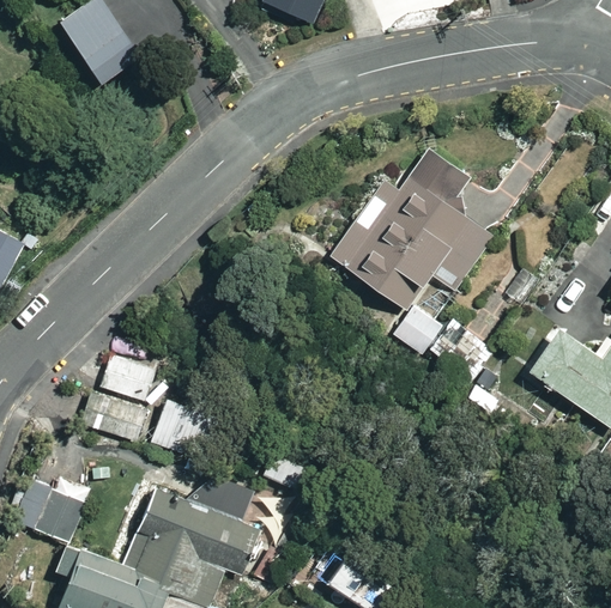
[(272,0),(268,13),(321,31),(332,0),(272,0)]
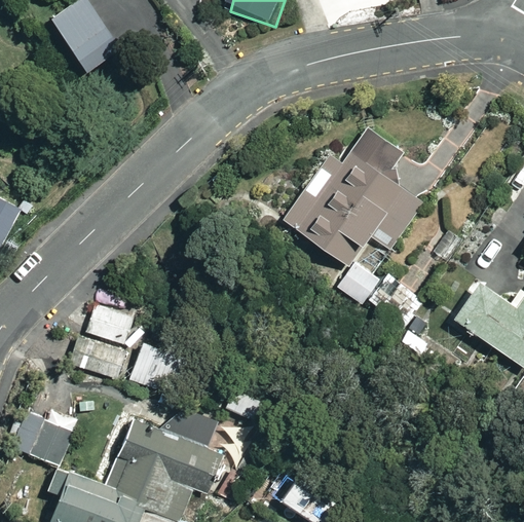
[(87,2),(55,27),(89,73),(122,48),(87,2)]
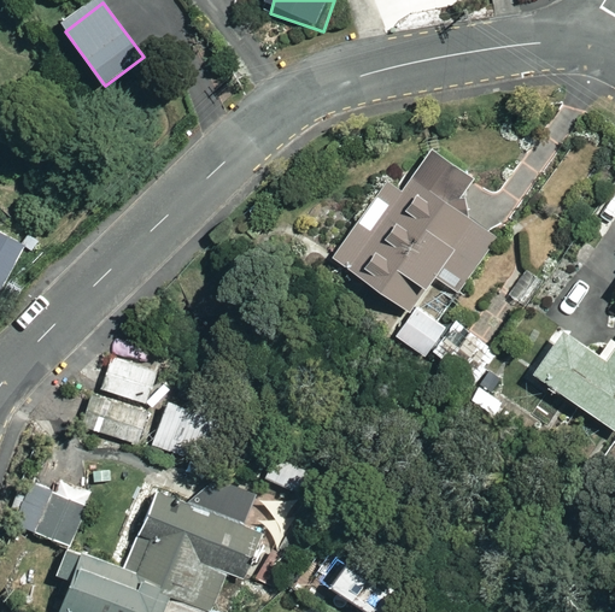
[(381,177),(331,253),(409,305),(438,262),(468,281),(502,230),(455,199),(474,170),(433,143),(402,190),(381,177)]
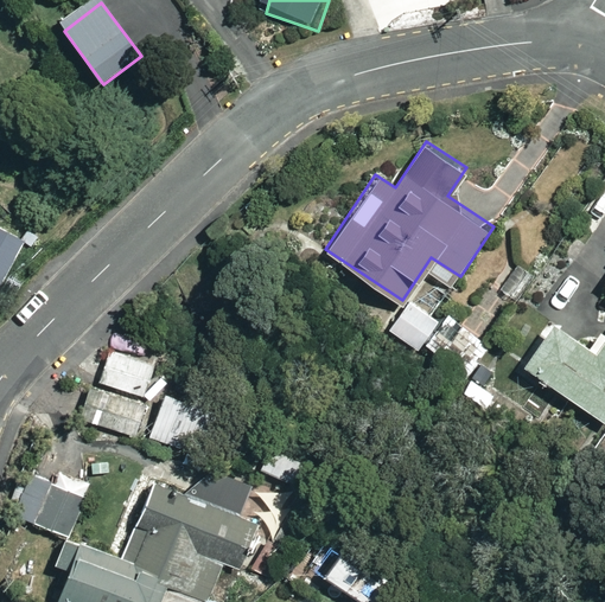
[(0,230),(0,301),(0,302),(30,245),(0,230)]
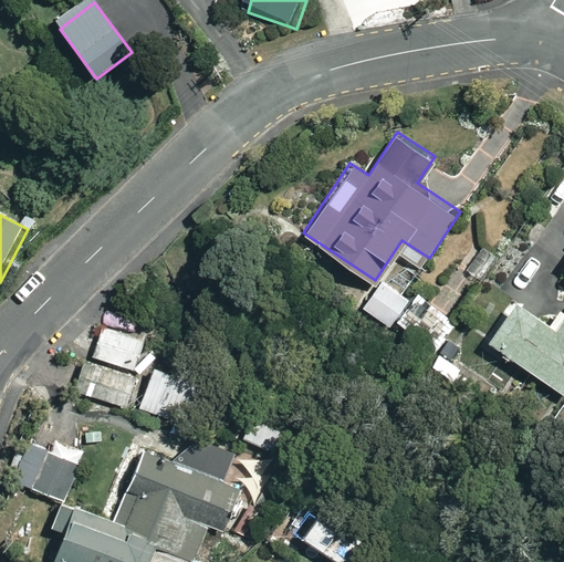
[(513,297),(488,332),(563,386),(563,248),(553,263),(563,271),(563,315),(556,326),(513,297)]
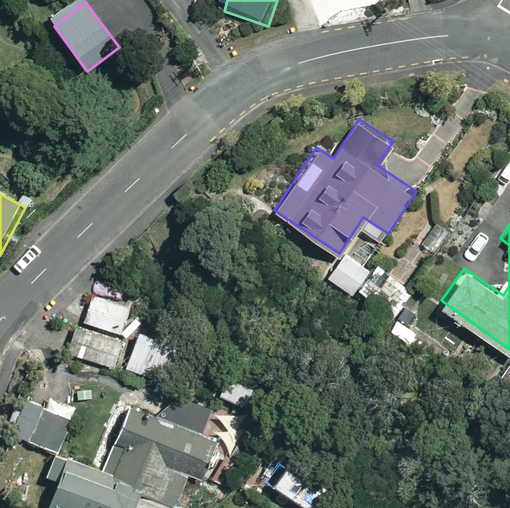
[(183,341),(140,328),(128,368),(171,381),(183,341)]
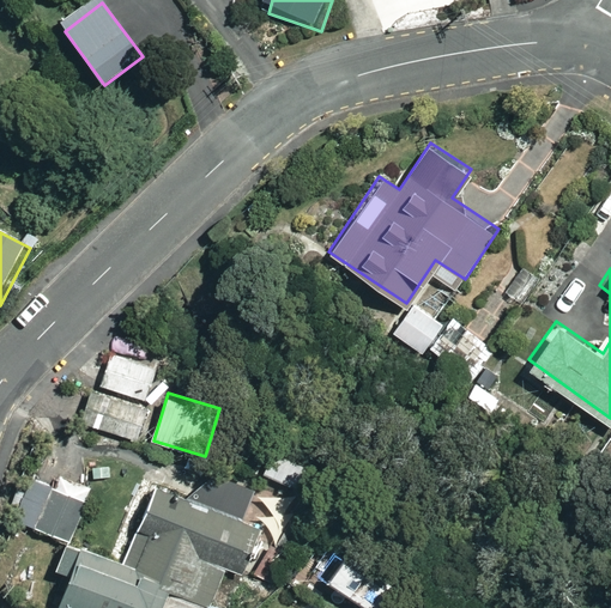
[(141,411),(91,394),(82,424),(132,441),(141,411)]
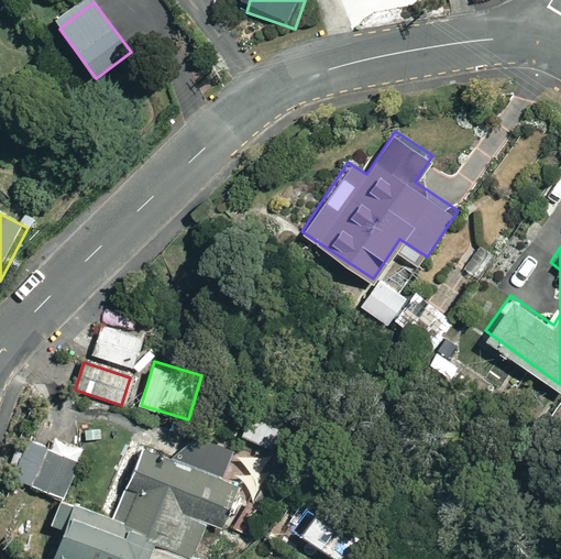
[(75,503),(53,558),(194,558),(226,477),(150,447),(120,521),(75,503)]
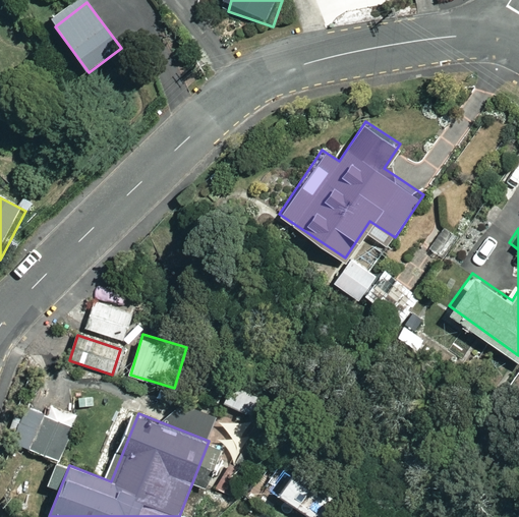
[(73,427),(41,418),(31,451),(64,460),(73,427)]
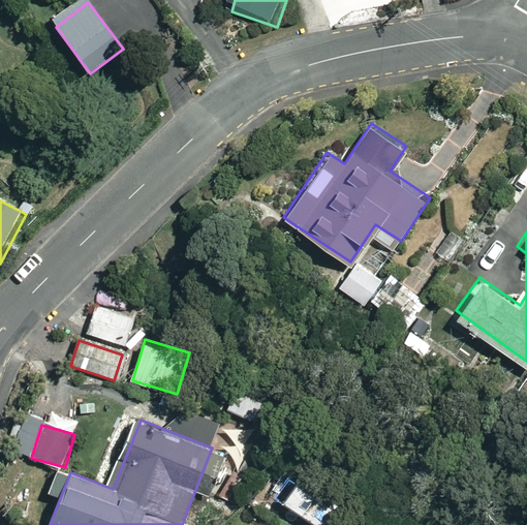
[(330,500),(288,471),(272,496),(312,524),(314,524),(330,500)]
